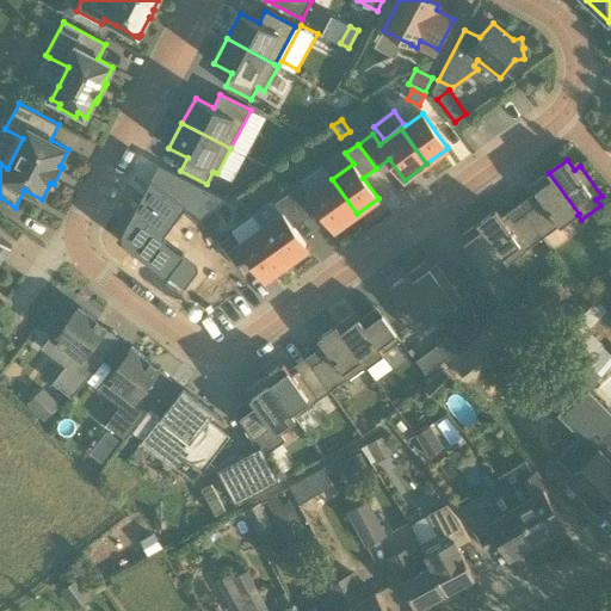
[(124,233),(123,235),(124,238),(124,240),(125,242),(127,245),(128,247),(129,248),(131,250),(165,276),(180,257),(156,238),(181,205),(198,220),(224,201),(170,172),(125,228),(124,230),(124,233)]
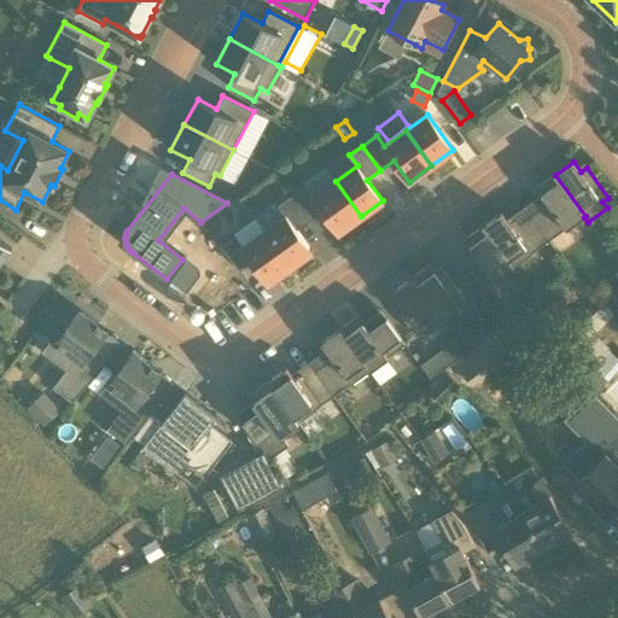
[(542,208),(530,216),(548,242),(565,228),(566,231),(584,217),(586,216),(555,175),(536,188),(543,198),(537,203),(542,208)]
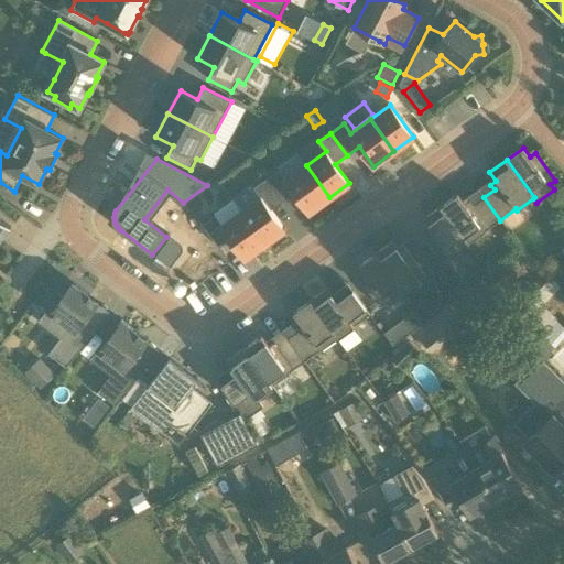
[(267,179),(283,202),(295,193),(307,212),(308,213),(329,197),(306,165),(286,180),(280,170),(267,179)]
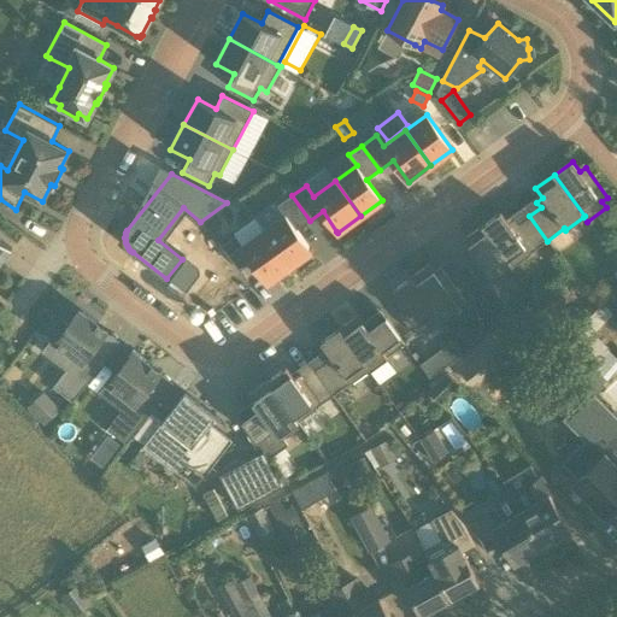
[(264,231),(291,266),(312,251),(311,250),(297,230),(310,221),(292,195),(277,206),(285,216),(264,231)]
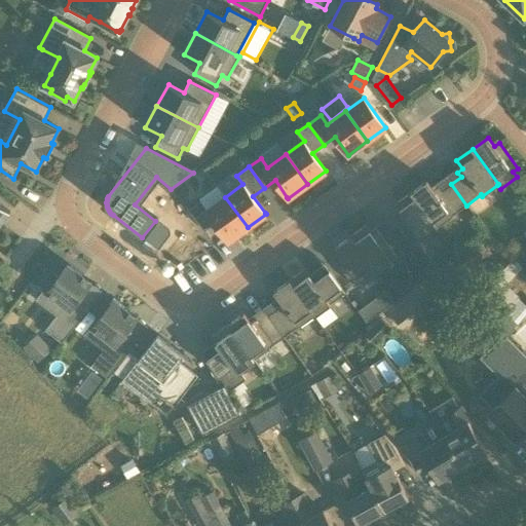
[(184,180),(174,188),(182,198),(188,193),(189,187),(184,180)]
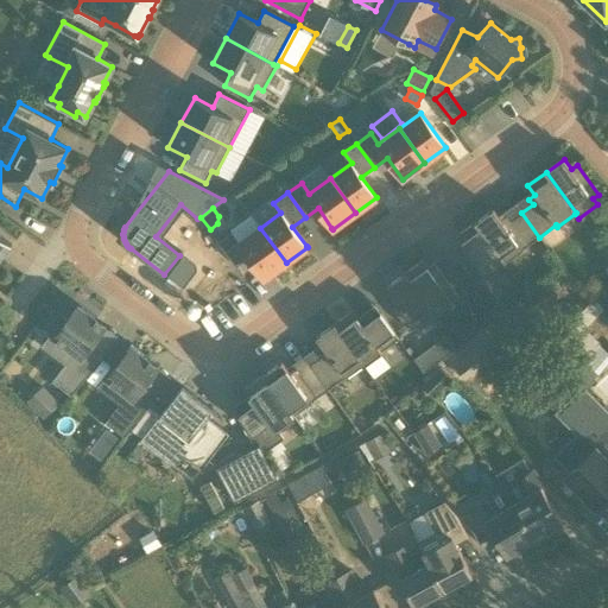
[(494,210),(475,223),(505,264),(524,251),(523,249),(539,238),(521,213),(511,221),(507,216),(501,220),(494,210)]
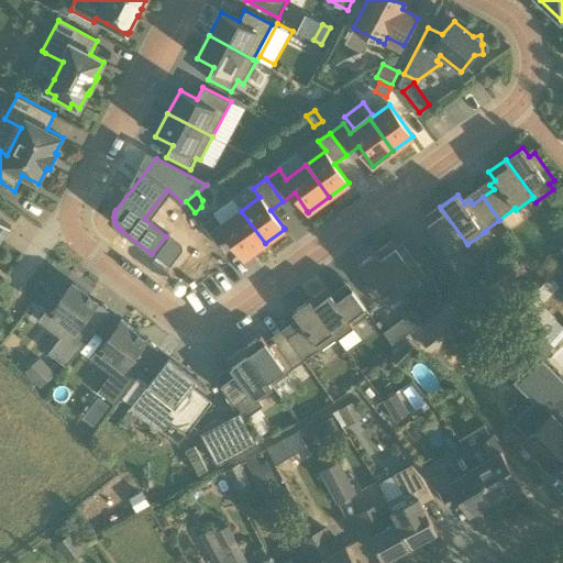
[(467,244),(440,207),(423,219),(430,228),(424,232),(444,260),(450,255),(451,256),(467,244)]
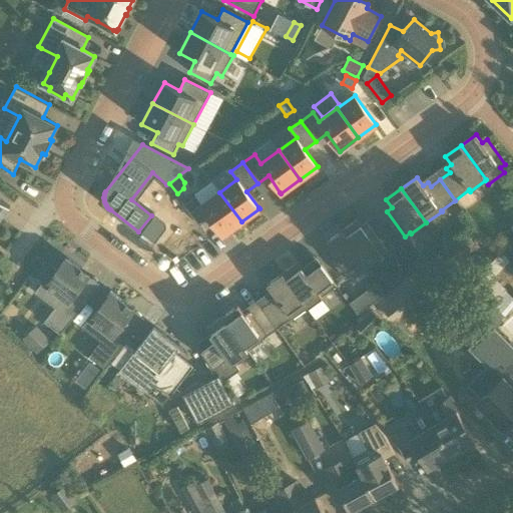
[(219,192),(201,205),(194,196),(184,204),(199,225),(209,217),(221,234),(220,234),(221,235),(241,221),(219,192)]
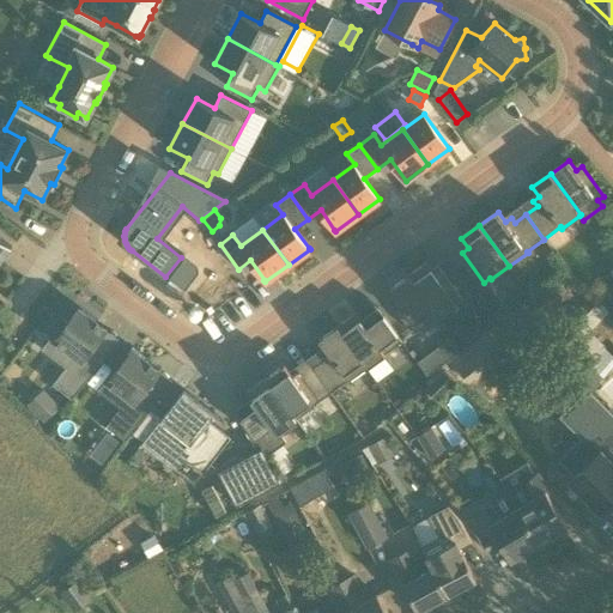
[(0,261),(12,247),(0,237),(0,261)]
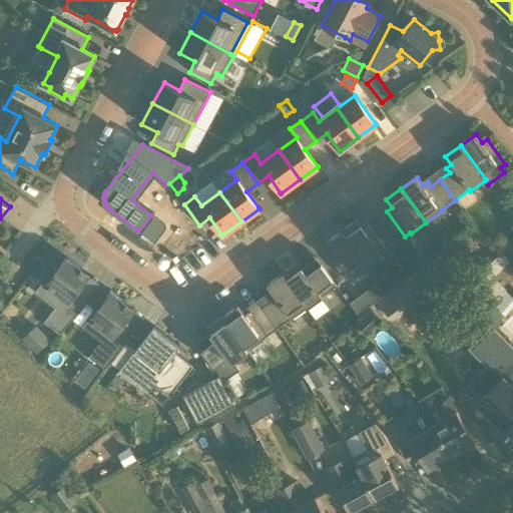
[(342,230),(367,266),(382,254),(381,253),(386,249),(368,224),(363,228),(357,219),(342,230)]
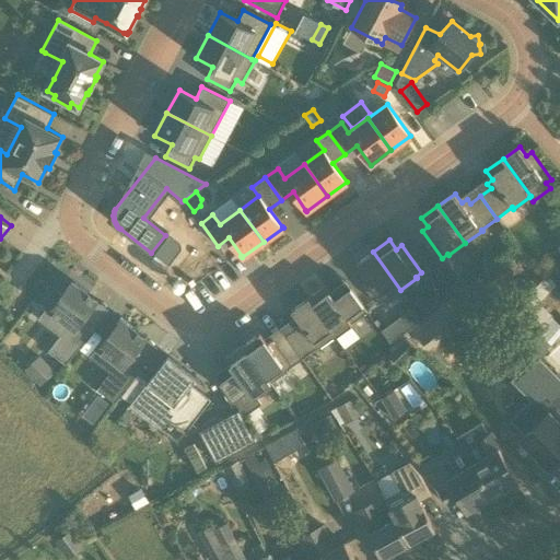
[(400,290),(373,252),(356,264),(363,273),(358,278),(377,305),(383,301),(384,302),(400,290)]
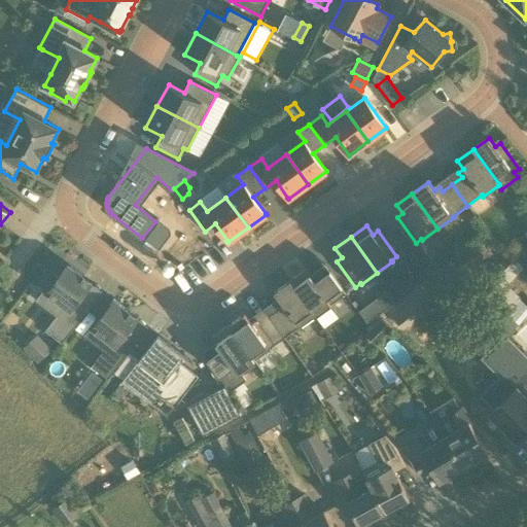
[(426,254),(415,261),(425,276),(435,268),(426,254)]
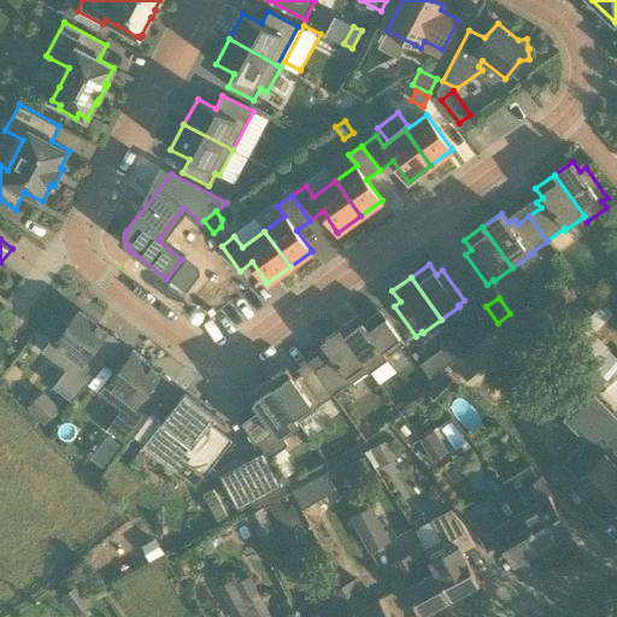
[(94,350),(109,331),(80,310),(69,324),(64,321),(50,339),(75,359),(53,387),(72,403),(106,359),(94,350)]
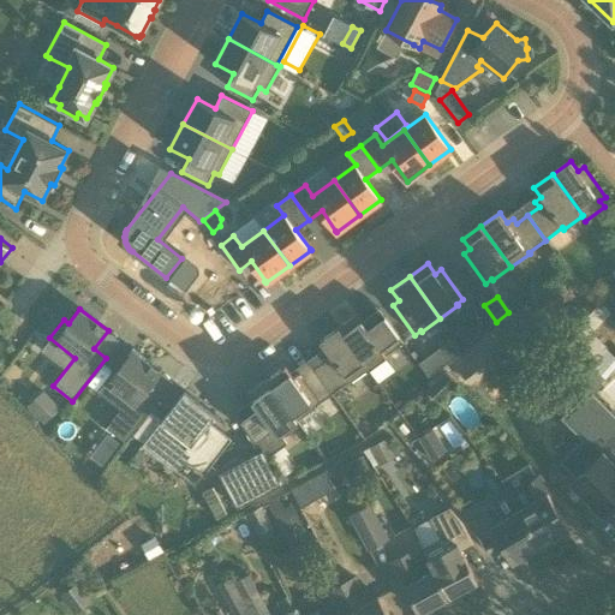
[(357,315),(339,328),(369,370),(387,357),(386,356),(404,342),(386,318),(374,327),(370,321),(364,326),(357,315)]
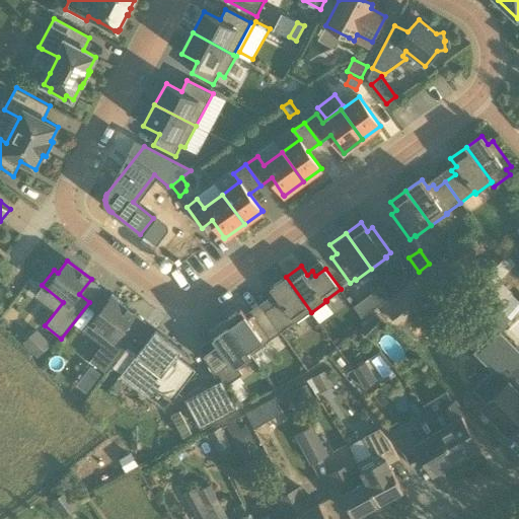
[(391,270),(380,279),(389,291),(404,281),(396,270),(393,272),(391,270)]
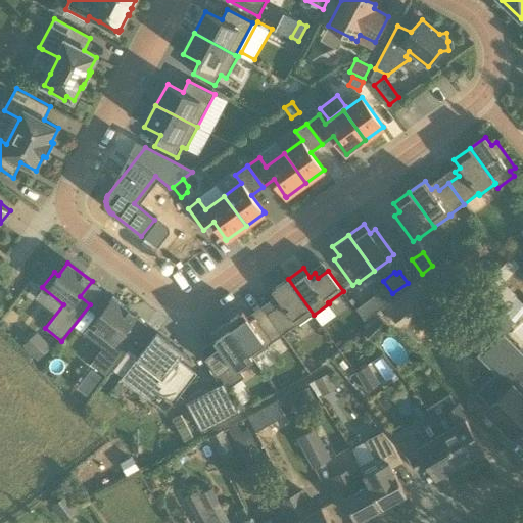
[(515,295),(492,273),(467,298),(472,303),(485,316),(501,333),(514,321),(501,308),(515,295)]
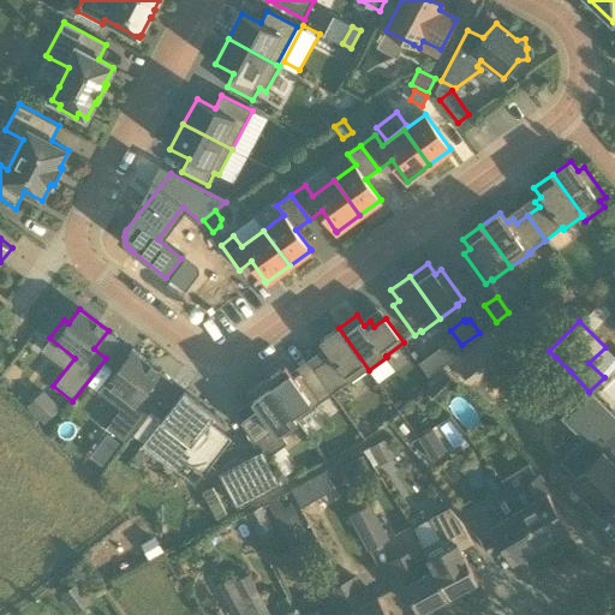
[(369,370),(339,328),(320,341),(327,352),(321,356),(326,362),(314,369),(332,394),(350,382),(350,383),(369,370)]
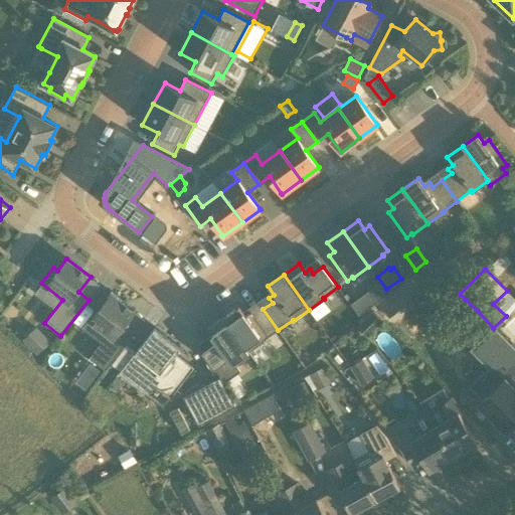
[(377,286),(364,295),(372,306),(384,296),(377,286)]
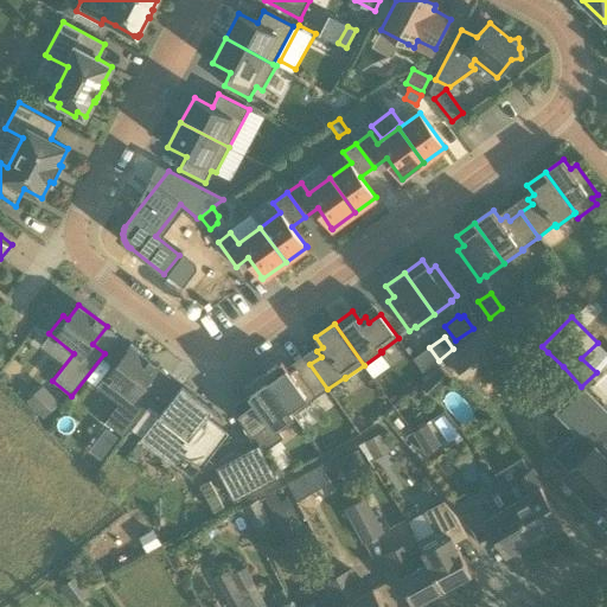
[(466,344),(448,358),(465,378),(481,364),(466,344)]
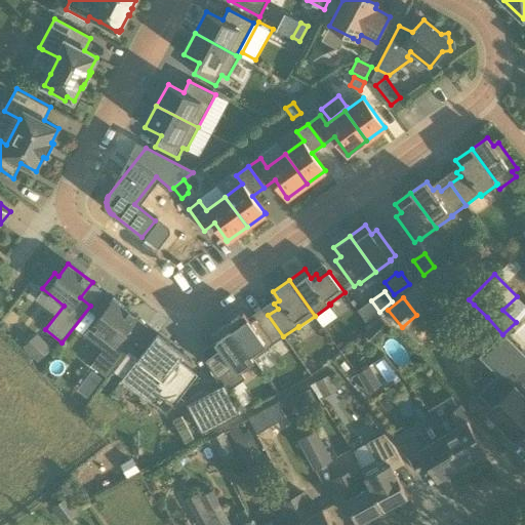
[(126,332),(137,318),(114,299),(92,327),(110,341),(91,365),(108,377),(136,340),(126,332)]
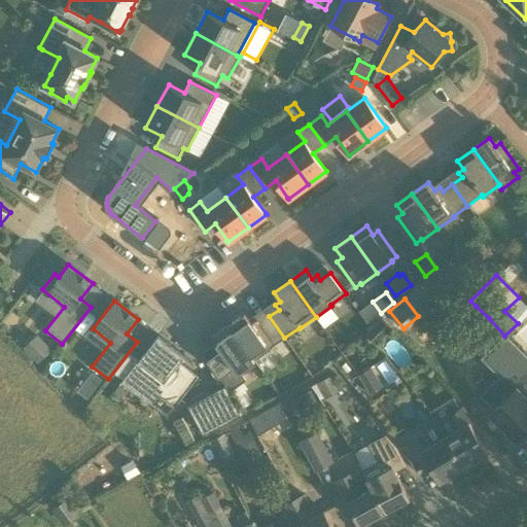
[(476,306),(464,317),(478,330),(489,318),(476,306)]
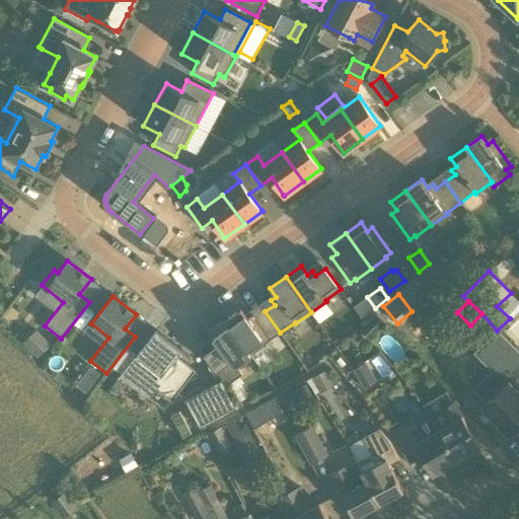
[(271,340),(280,332),(265,311),(255,318),(252,314),(247,317),(241,309),(225,320),(250,356),(267,345),(266,343),(271,340)]
